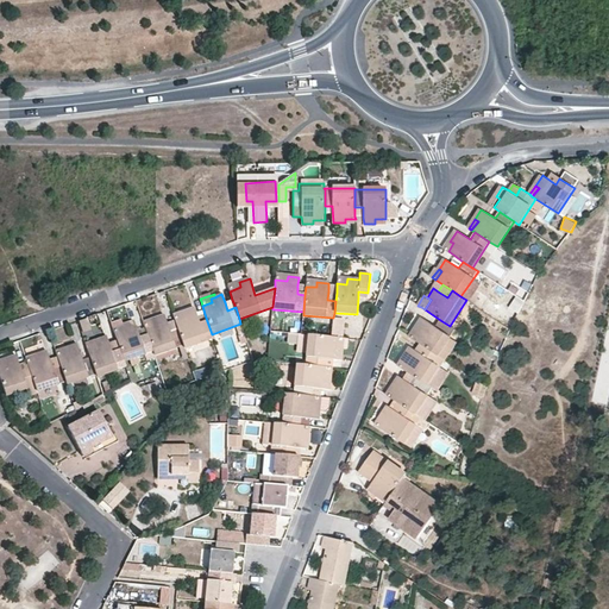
[(232,300),(225,302),(227,311),(236,307),(232,300)]
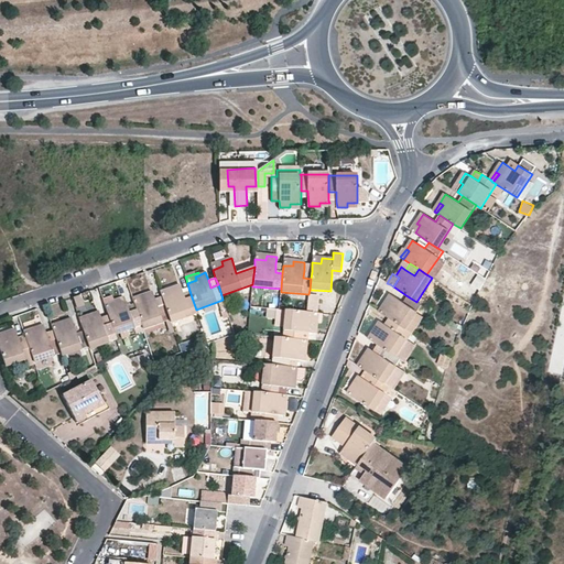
[(192,297),(185,299),(183,293),(181,285),(170,289),(171,294),(162,296),(163,297),(165,305),(170,321),(171,323),(197,313),(196,310),(192,297)]
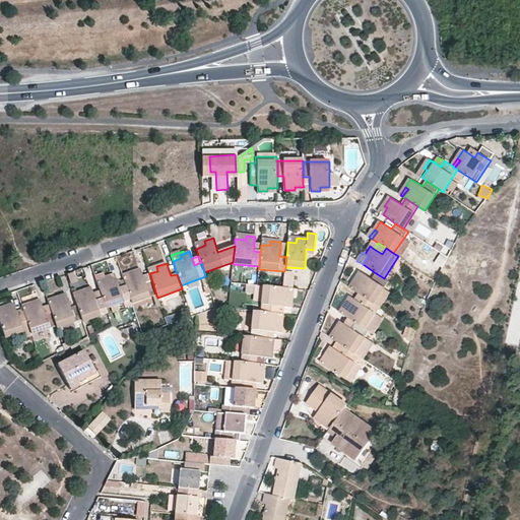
[(146,303),(145,299),(150,298),(156,296),(152,281),(145,283),(143,277),(140,270),(131,273),(133,276),(124,279),(124,280),(126,285),(130,301),(132,304),(136,302),(137,306),(146,303)]
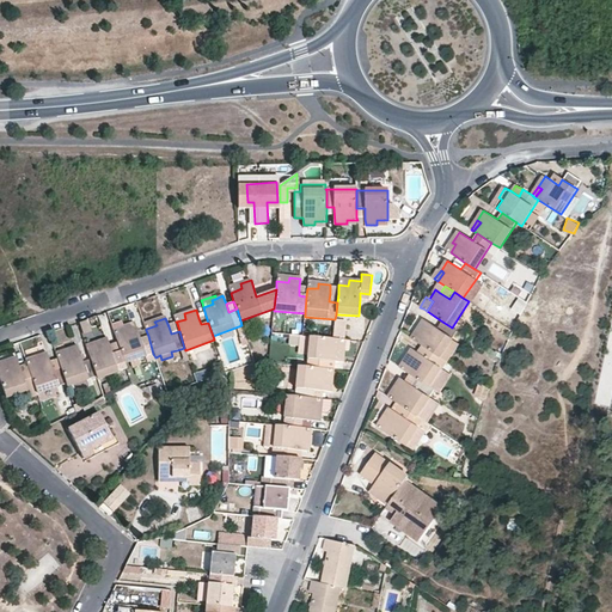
[(415,340),(424,347),(432,350),(441,357),(453,338),(458,331),(452,328),(442,322),(438,329),(424,320),(417,330),(421,332),(415,340)]
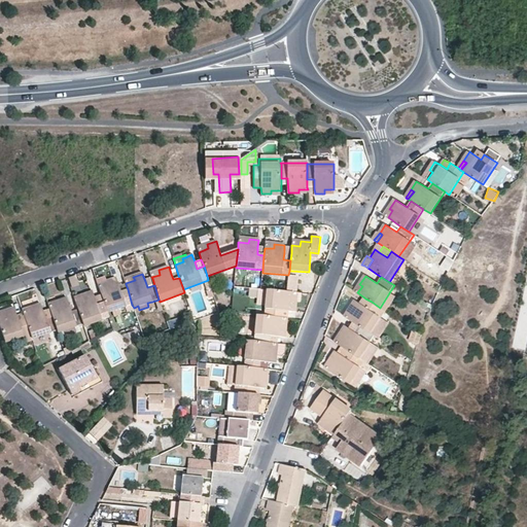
[(132,305),(128,289),(126,284),(119,287),(116,279),(106,282),(105,277),(96,280),(98,285),(99,288),(104,304),(107,313),(126,307),(128,312),(134,310),(134,308),(132,305)]
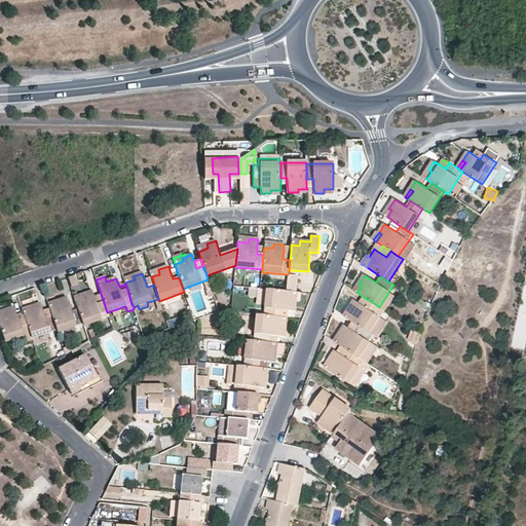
[(152,277),(145,280),(147,287),(154,285),(152,277)]
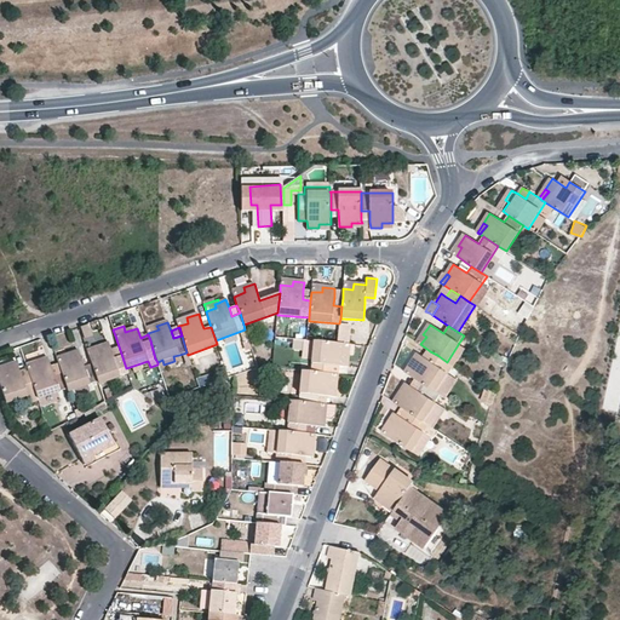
[(349,344),(350,332),(339,331),(338,343),(345,344),(349,344)]
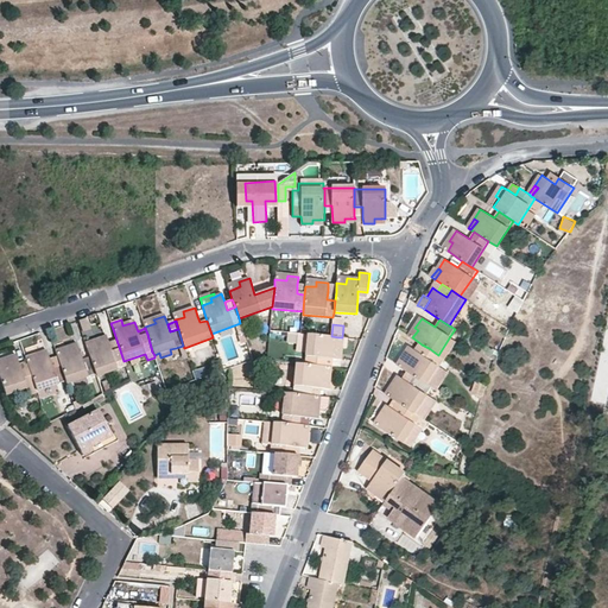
[(96,341),(93,330),(82,334),(86,344),(88,348),(97,346),(96,341)]
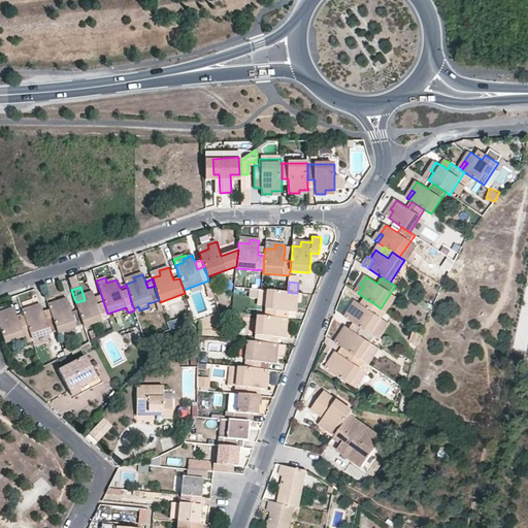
[(294,293),(288,292),(268,290),(265,317),(281,318),(282,311),(288,312),(296,312),(297,303),(293,302),(294,293)]
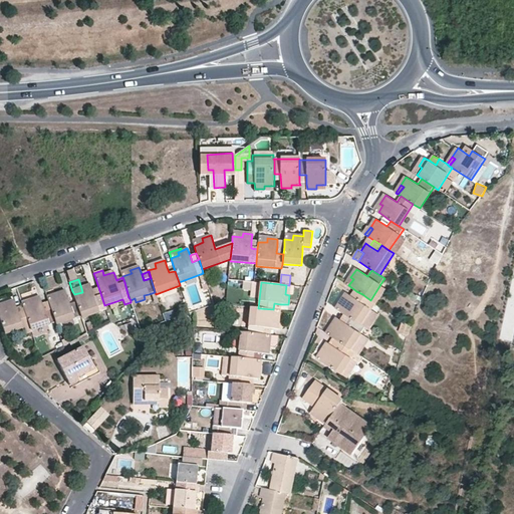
[(387,288),(380,284),(370,300),(374,303),(375,304),(387,288)]
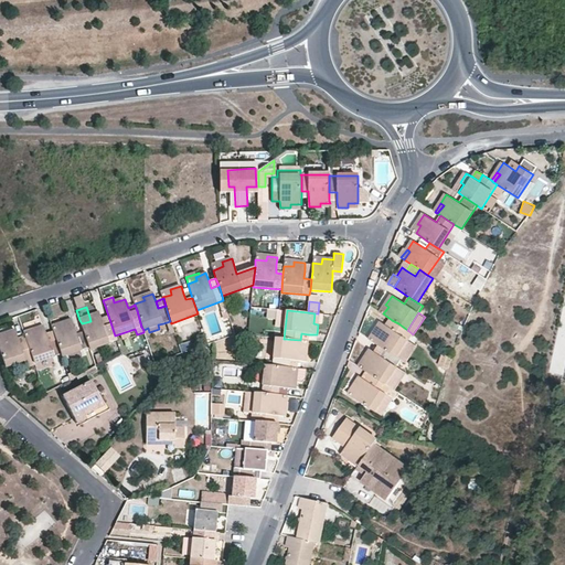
[(112,326),(105,328),(99,313),(89,317),(91,321),(82,323),(84,331),(89,348),(89,350),(117,341),(115,336),(112,326)]
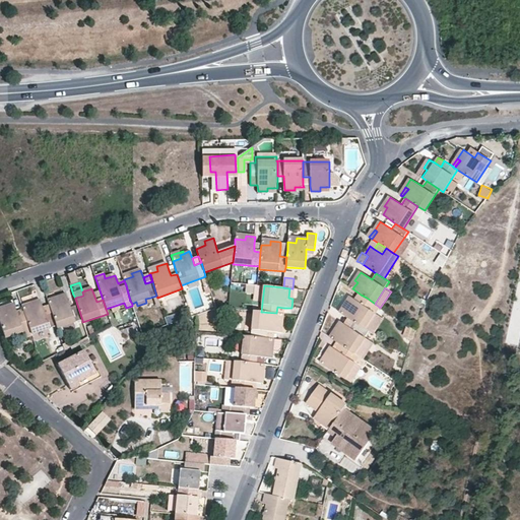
[(297,299),(299,289),(294,288),(293,288),(289,288),(288,298),(293,299),(297,299)]
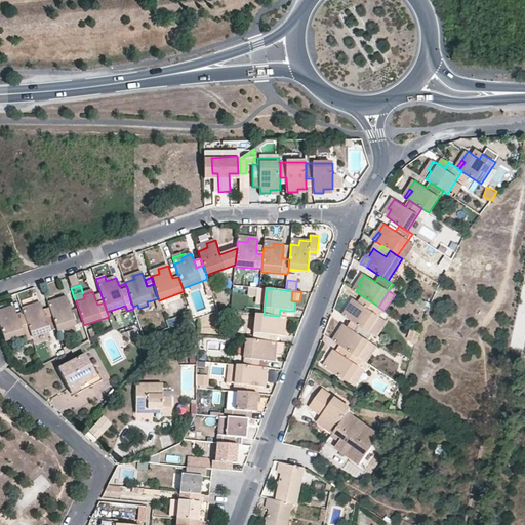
[(78,308),(71,311),(67,297),(57,300),(58,305),(49,308),(50,309),(52,315),(57,329),(57,331),(83,323),(78,308)]
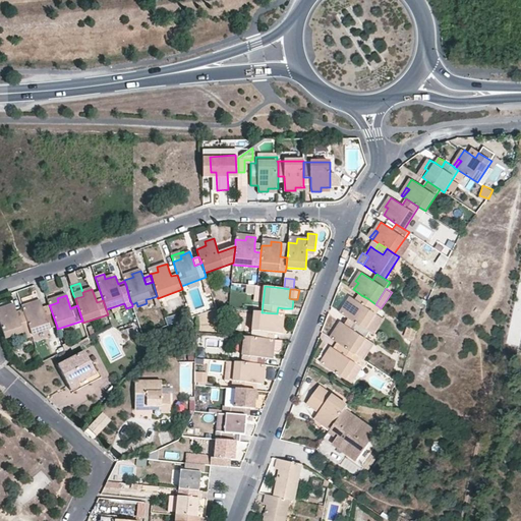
[(367,298),(361,295),(357,301),(363,304),(367,298)]
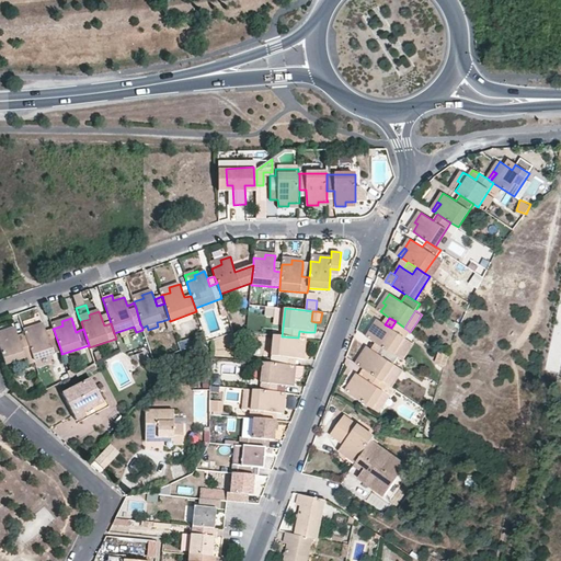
[(396,321),(391,328),(385,324),(378,320),(373,329),(376,331),(370,339),(379,345),(385,348),(393,354),(404,336),(409,331),(404,328),(396,321)]
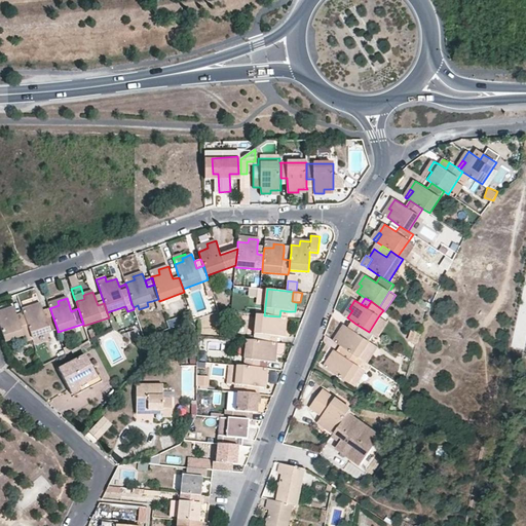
[(52,315),(45,317),(43,311),(41,305),(32,308),(33,312),(24,314),(26,320),(30,334),(32,339),(58,330),(52,315)]
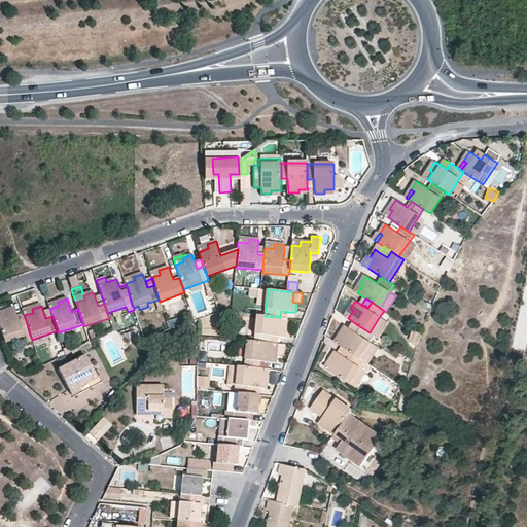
[(26,320),(19,322),(13,308),(4,311),(6,315),(0,317),(0,327),(5,343),(30,335),(26,320)]
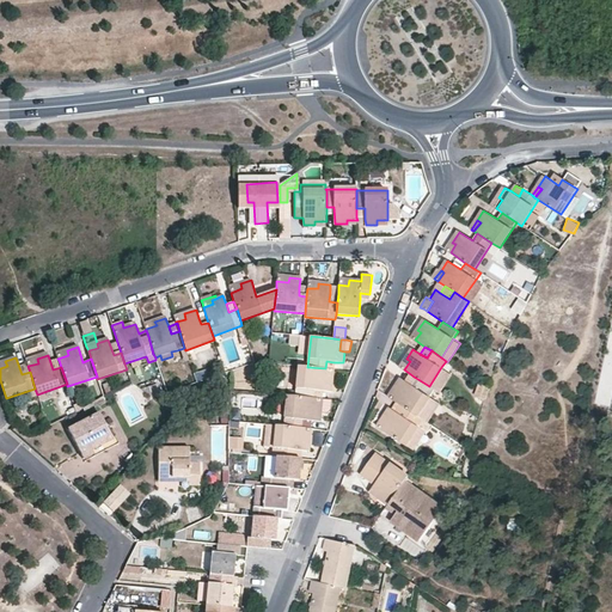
[(329,369),(325,368),(307,367),(299,366),(297,397),(313,398),(314,391),(322,391),(330,392),(332,381),(328,381),(329,369)]
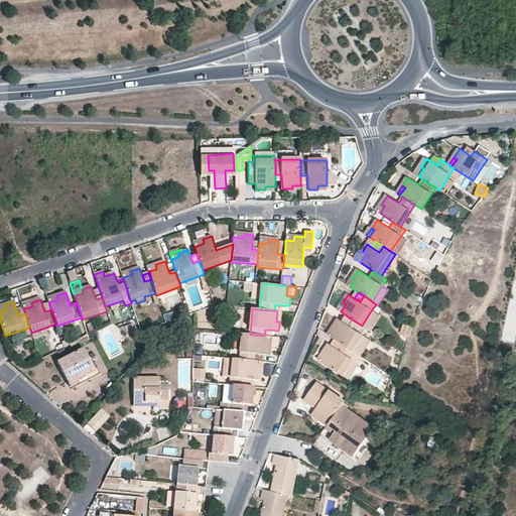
[(371,332),(382,315),(372,309),(362,326),(367,329),(371,332)]
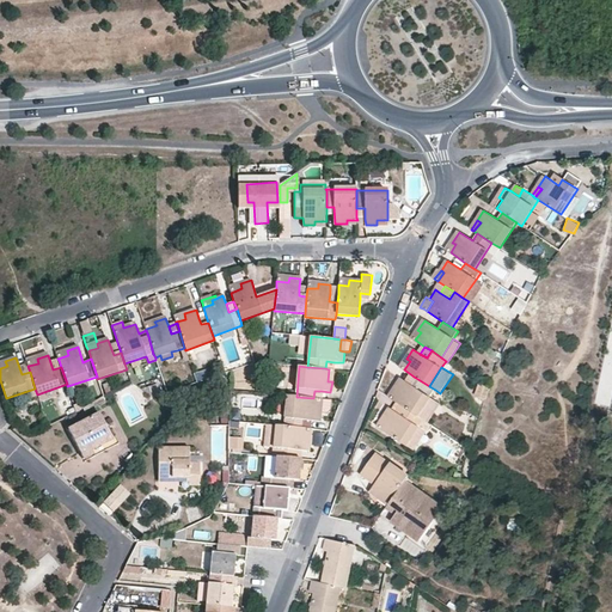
[(420,380),(414,377),(409,384),(415,387),(420,380)]
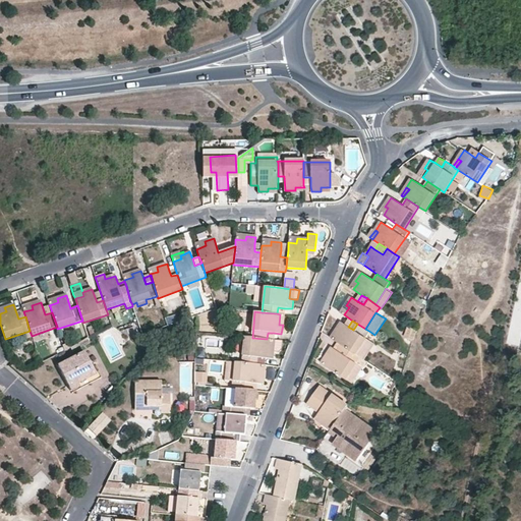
[(357,324),(353,330),(348,327),(342,323),(336,331),(339,333),(334,340),(342,346),(347,349),(355,354),(366,338),(370,332),(365,329),(357,324)]
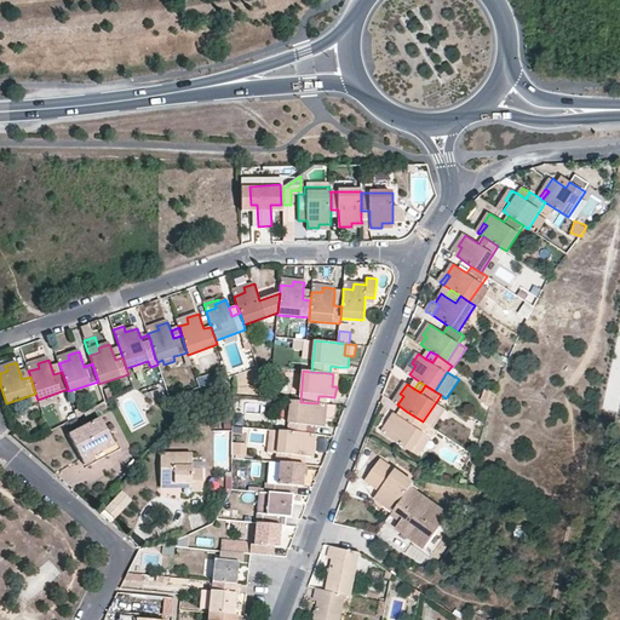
[(484,388),(481,401),(492,403),(494,394),(484,388)]
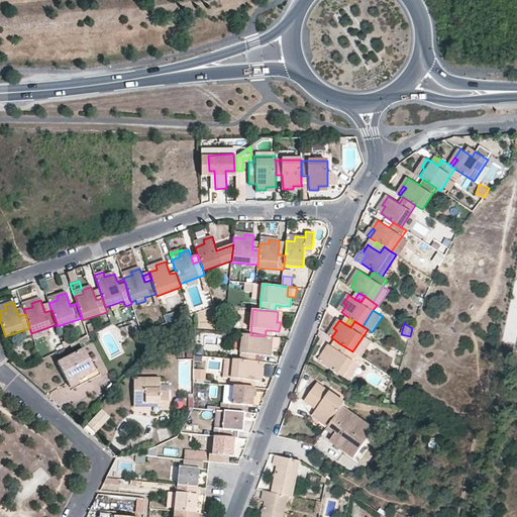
[(328,335),(331,337),(336,330),(333,328),(328,335)]
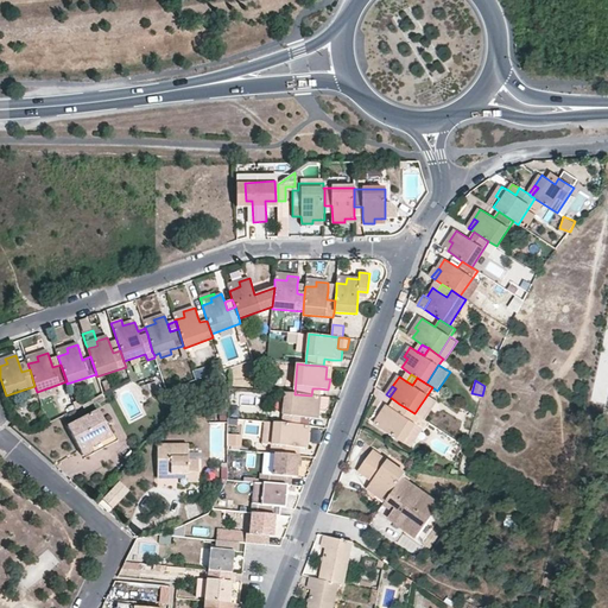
[(283,424),(301,425),(301,418),(309,418),(317,419),(318,411),(318,407),(315,407),(316,397),(311,396),(295,394),(293,394),(285,393),(283,424)]
